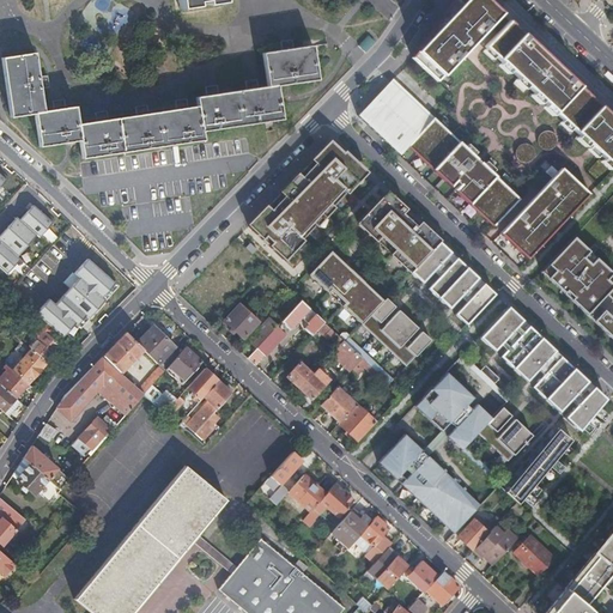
[(437,82),(501,13),(486,0),(450,0),(411,58),(437,82)]
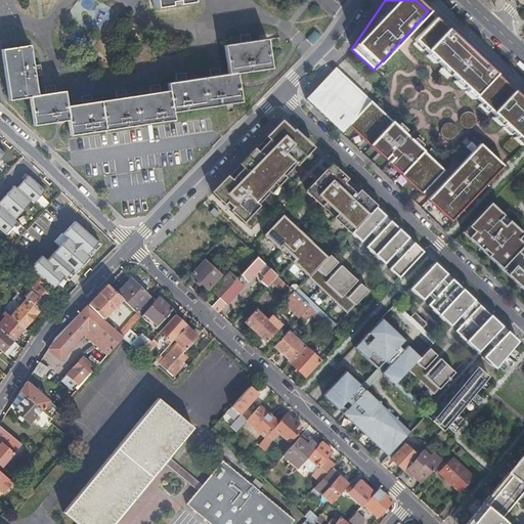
[(523,100),(435,17),(413,40),(523,143),(523,100)]
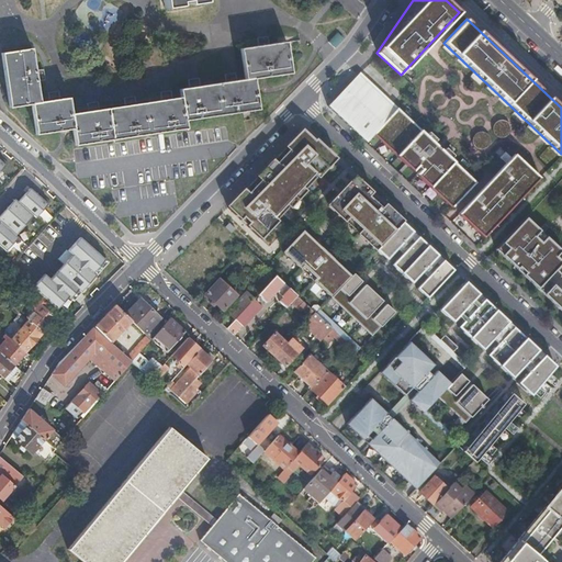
[(328,42),(335,48),(344,40),(337,33),(328,42)]
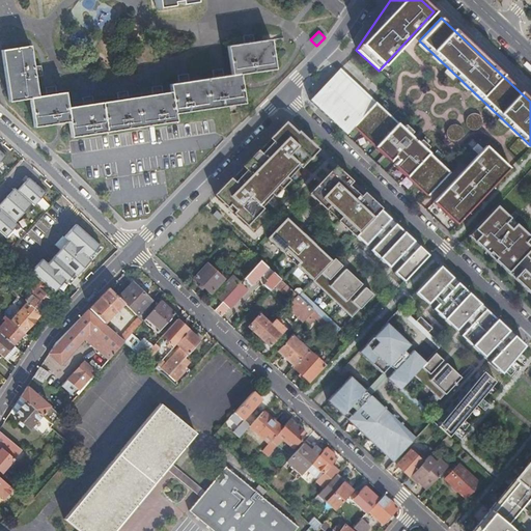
[(32,49),(0,53),(0,66),(5,104),(28,101),(32,130),(67,124),(70,140),(174,124),(173,116),(243,106),(240,77),(273,72),(270,42),(226,48),(230,78),(167,87),(168,95),(68,110),(66,94),(39,99),(32,49)]
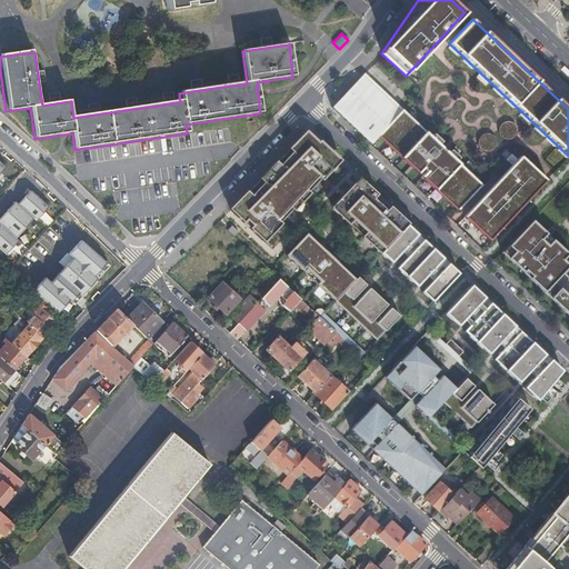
[(413,69),(408,75),(416,81),(421,76),(413,69)]
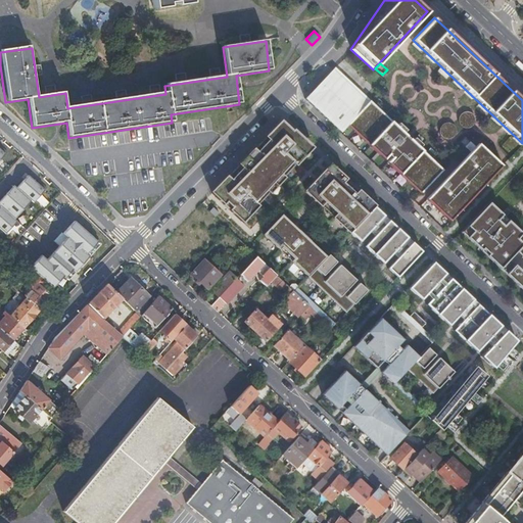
[(370,101),(334,67),(327,76),(332,84),(327,89),(310,93),(304,98),(340,133),(347,125),(370,101)]
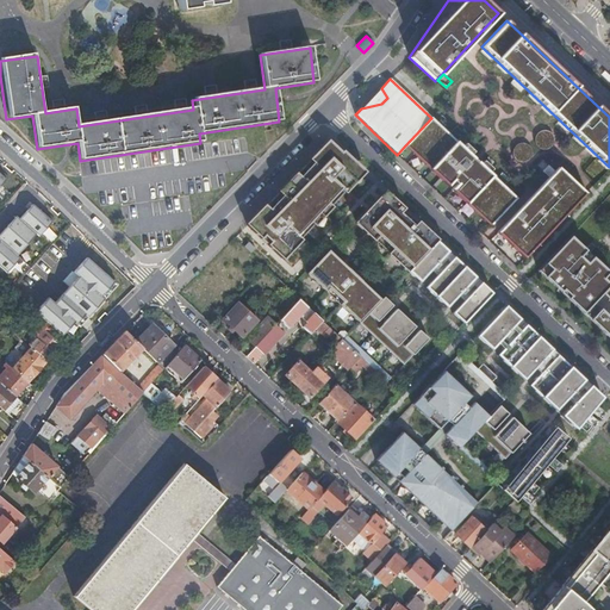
[(374,95),(361,109),(381,104),(387,98),(381,88),(374,95)]
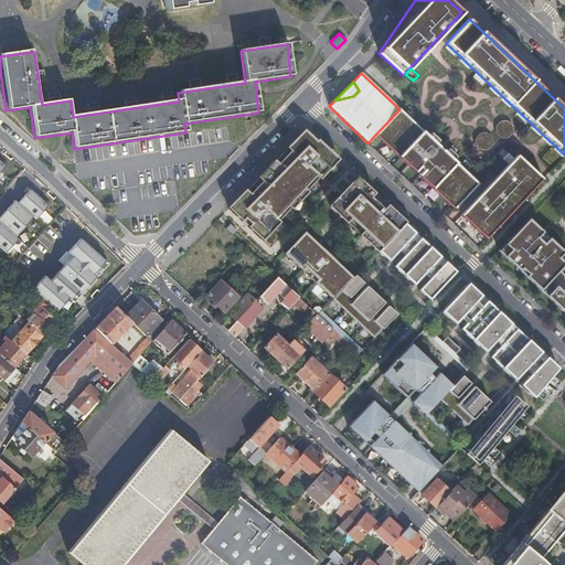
[(443,149),(400,109),(375,135),(418,176),(443,149)]
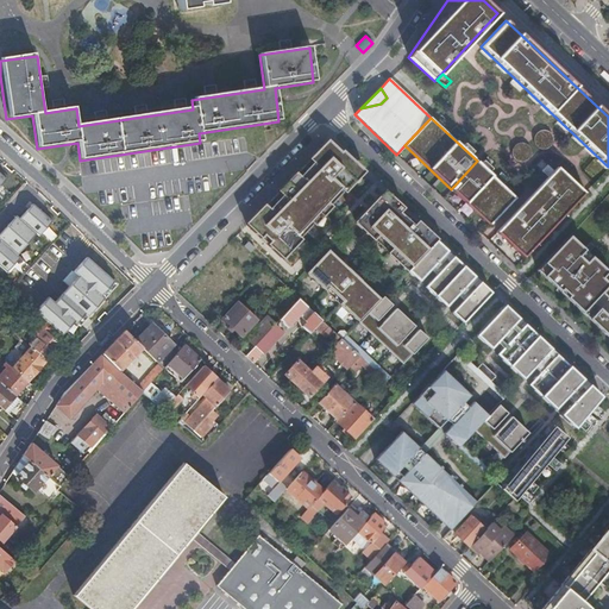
[(246,225),(281,257),(362,171),(328,140),(246,225)]
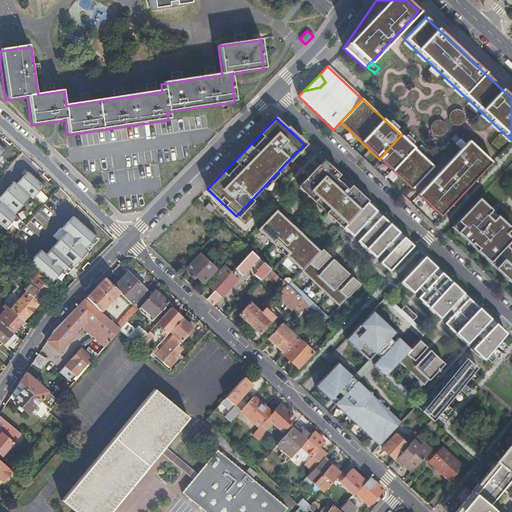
[(379,159),(411,190),(434,166),(401,135),(379,159)]
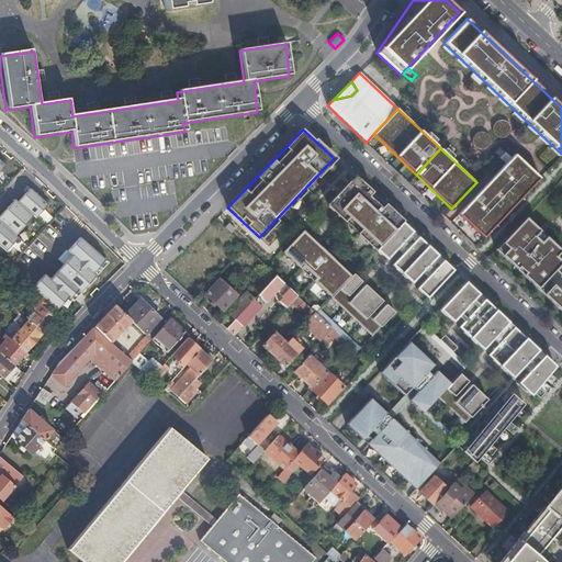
[(539,178),(515,155),(458,214),(483,238),(539,178)]
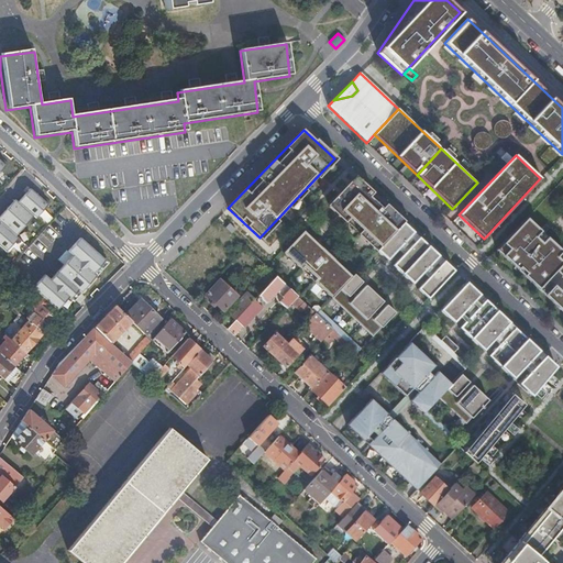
[(403,223),(354,177),(328,205),(376,251),(403,223)]
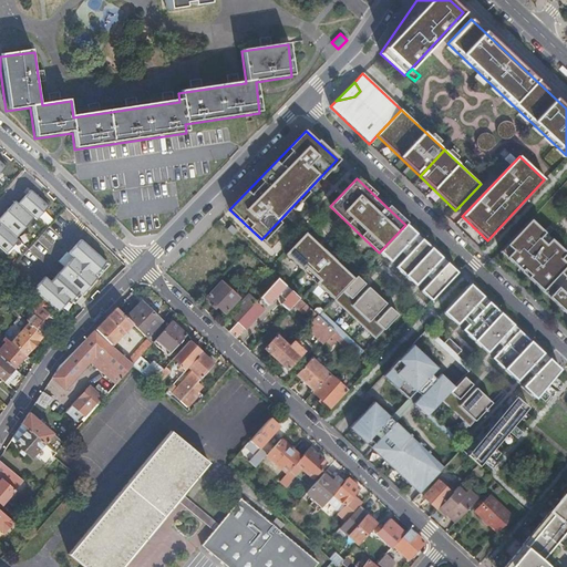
[(49,206),(30,189),(19,204),(16,202),(0,217),(0,223),(1,224),(16,237),(33,217),(37,220),(49,206)]
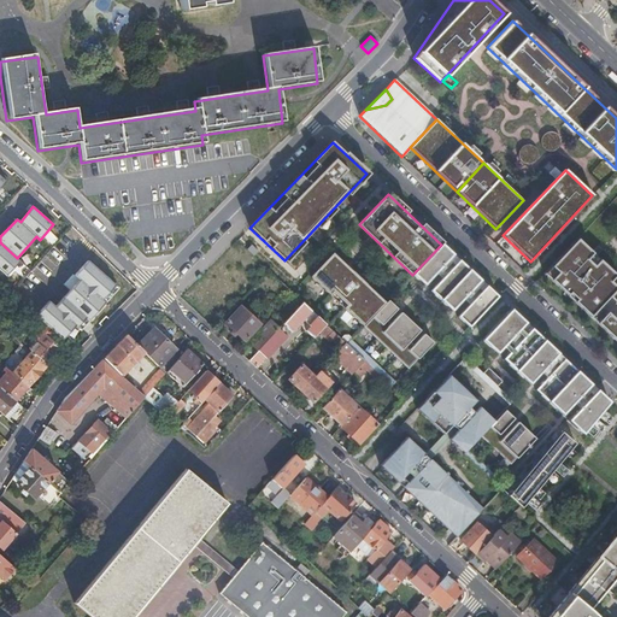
[(591,252),(577,239),(545,274),(616,341),(616,321),(600,306),(616,287),(616,276),(595,256),(601,250),(598,245),(591,252)]
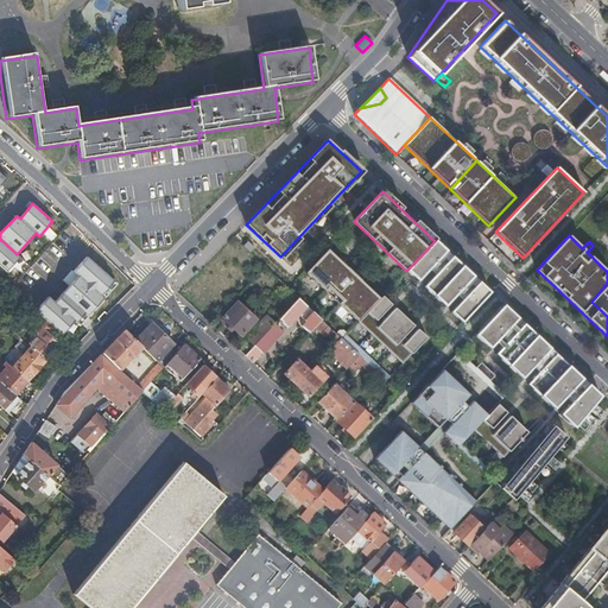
[(17,254),(1,240),(0,240),(0,265),(6,272),(20,257),(17,254)]
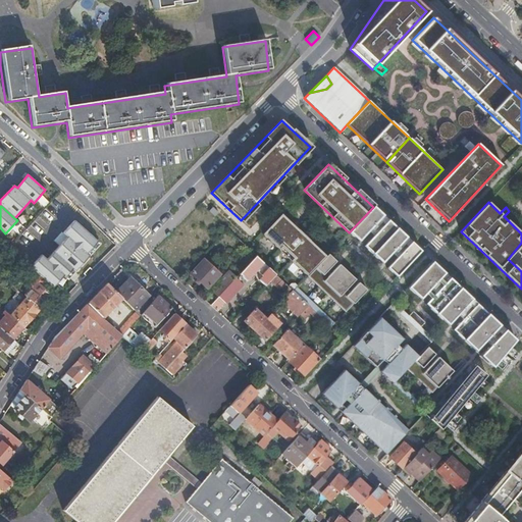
[(396,277),(420,251),(373,207),(349,232),(358,242),(369,229),(374,235),(363,247),(381,263),(393,251),(398,256),(386,268),(396,277)]
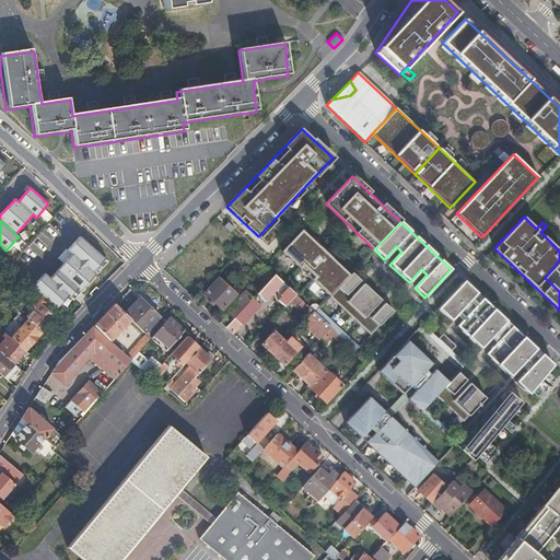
[(301,230),(281,252),(370,336),(393,312),(384,304),(374,314),(371,311),(381,301),(363,284),(353,294),(350,291),(360,281),(351,273),(349,276),(301,230)]
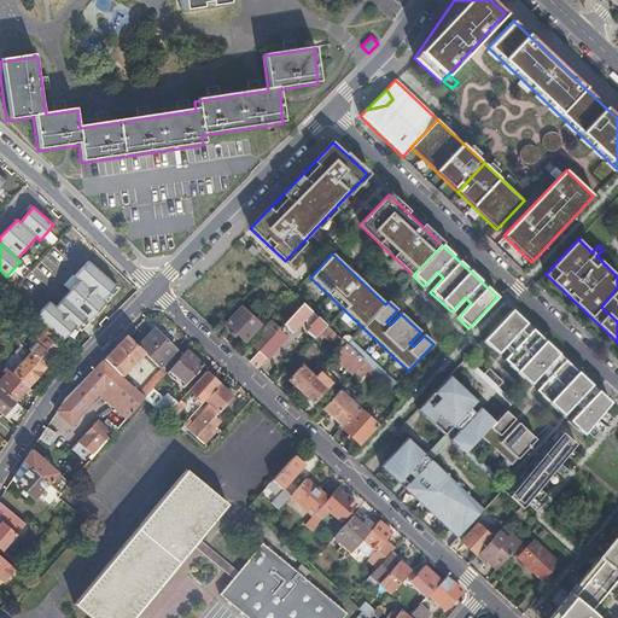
[(115,285),(88,261),(74,275),(80,280),(56,307),(48,301),(35,316),(42,322),(56,334),(63,340),(83,316),(88,320),(105,302),(101,299),(115,285)]
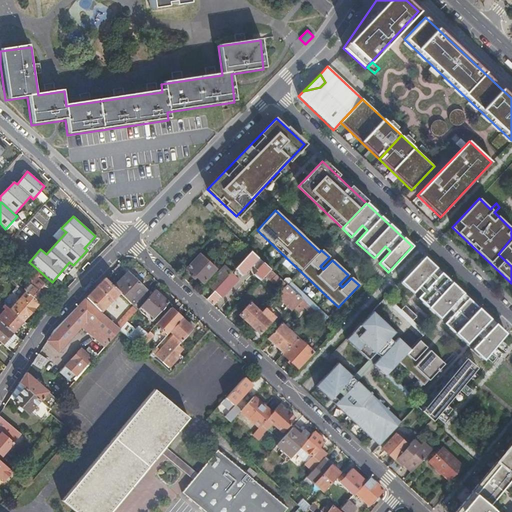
[(254,274),(259,279),(264,274),(269,269),(250,251),(234,268),(241,275),(251,264),(257,270),(254,274)]
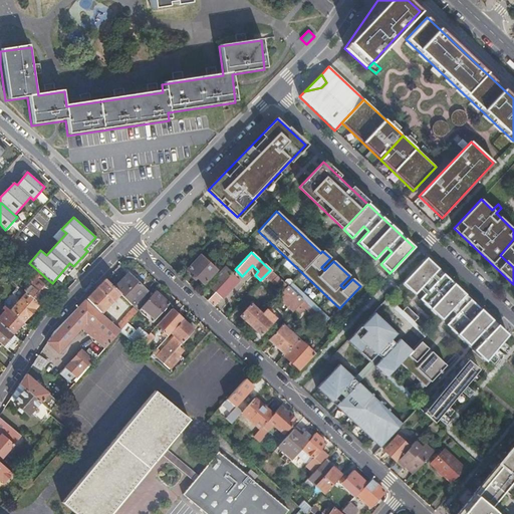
[(187,268),(203,283),(216,269),(199,254),(187,268)]
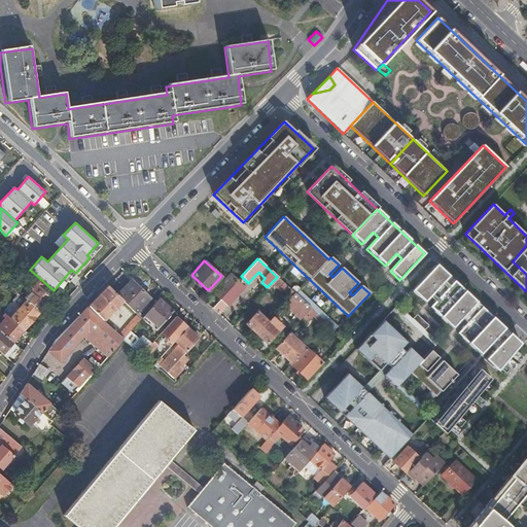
[(495,371),(518,343),(435,265),(411,290),(423,303),(434,290),(440,294),(428,307),(451,328),(462,316),(466,321),(455,332),(478,354),(489,342),(494,347),(483,358),(495,371)]
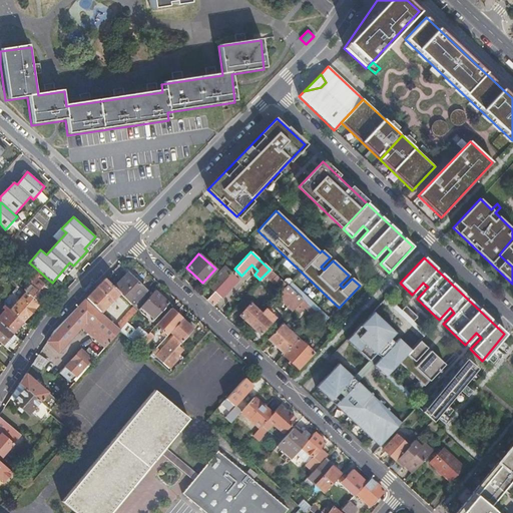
[(215,276),(206,285),(213,292),(230,274),(222,267),(214,275),(215,276)]
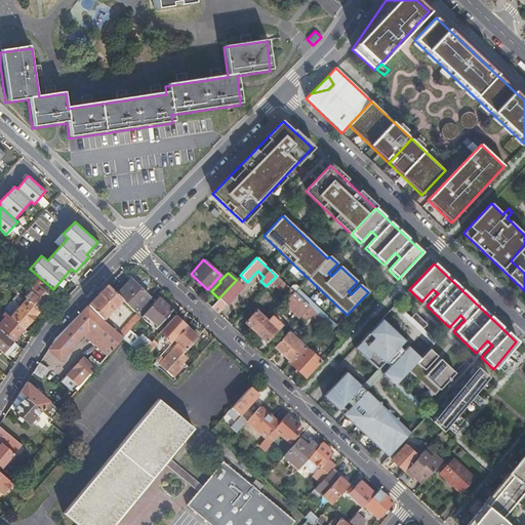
[(42,289),(47,284),(36,274),(26,283),(29,285),(32,288),(27,293),(24,297),(26,298),(39,311),(40,312),(41,310),(51,297),(42,289)]
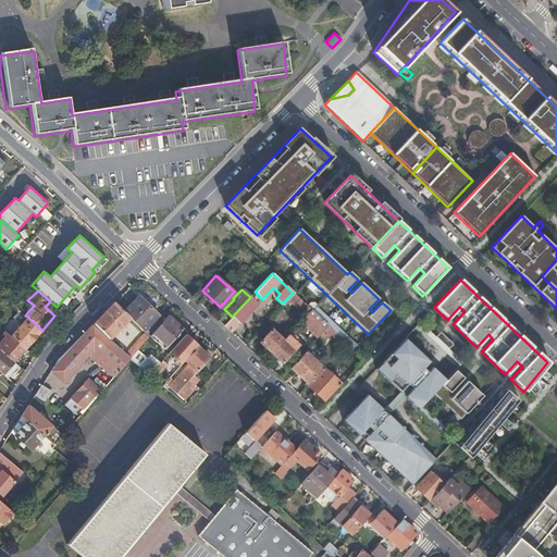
[(305,316),(310,309),(293,293),(287,298),(293,304),(305,316)]
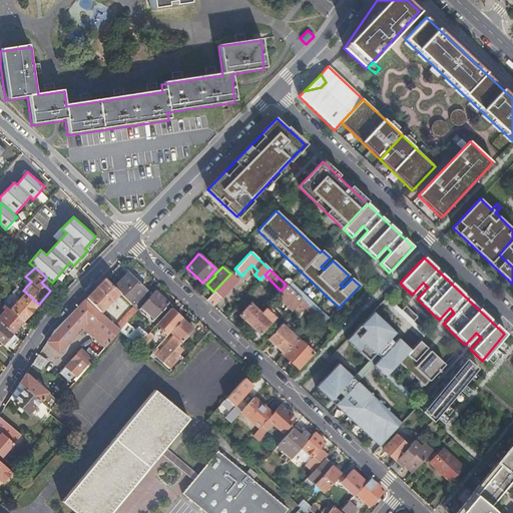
[(117,292),(132,306),(145,291),(137,285),(133,280),(125,273),(112,287),(117,292)]
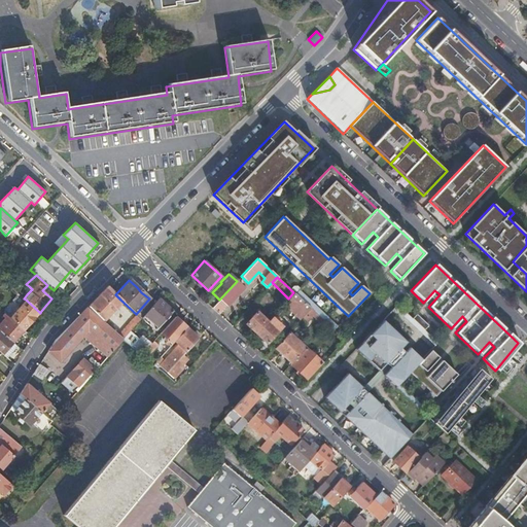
[(226,306),(229,308),(246,288),(237,280),(237,281),(219,300),(211,308),(218,314),(226,306)]
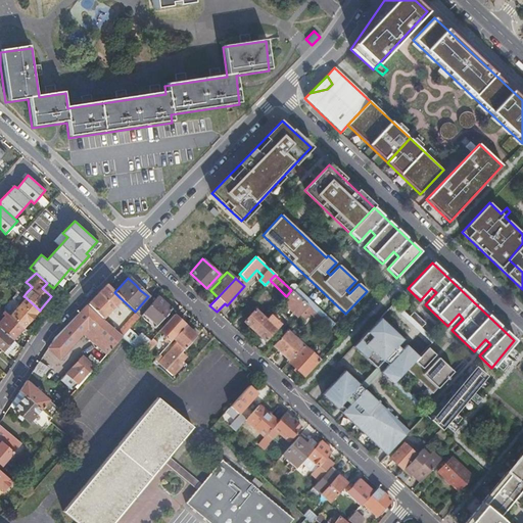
[(270,280),(265,285),(270,289),(275,285),(270,280)]
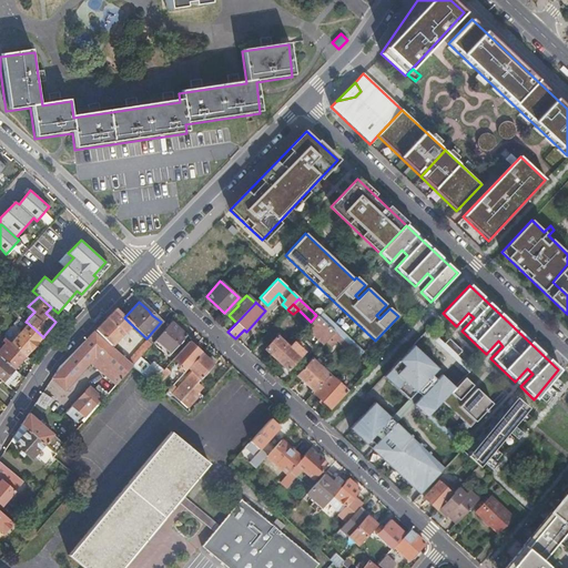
[(110,344),(130,323),(124,317),(114,307),(93,330),(110,344)]
